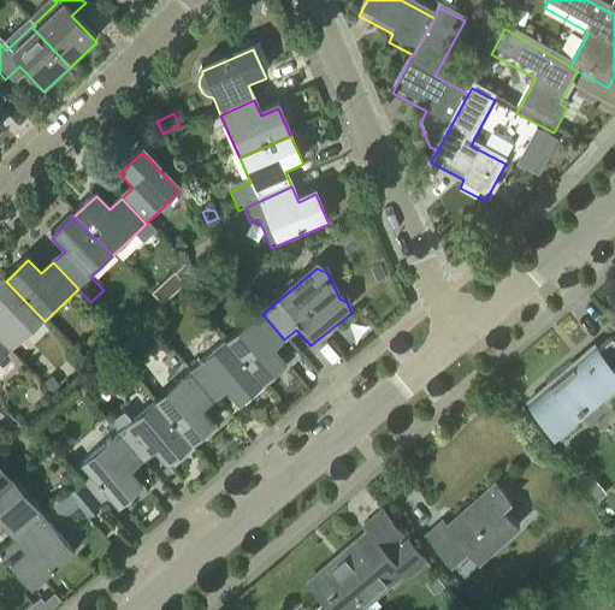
[(0,343),(10,354),(45,321),(6,282),(0,286),(0,343)]
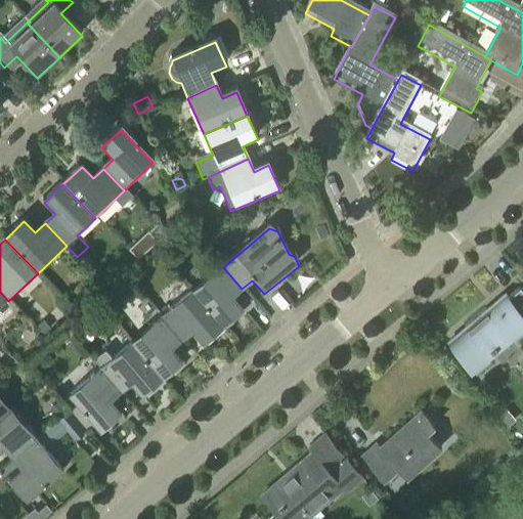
[(133,259),(126,266),(131,271),(138,265),(133,259)]
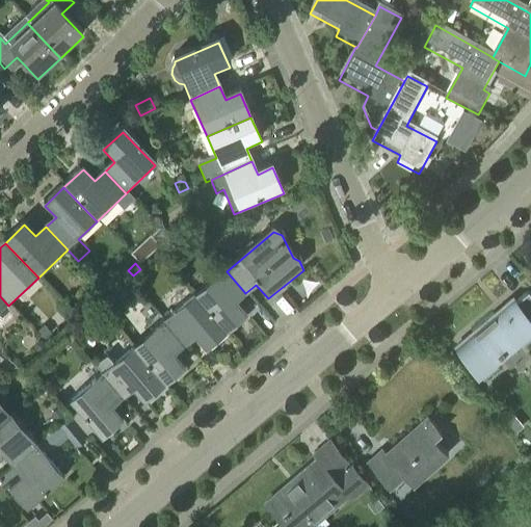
[(245,293),(227,271),(195,297),(227,334),(246,317),(237,306),(247,296),(245,293)]
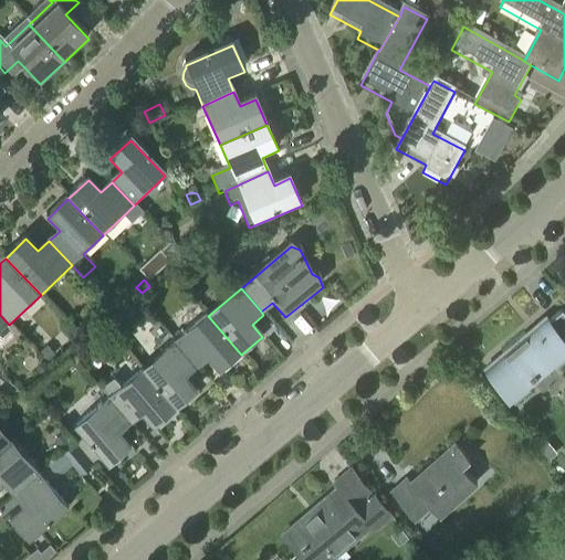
[(545,323),(524,340),(523,338),(502,356),(503,357),(485,372),(513,407),(530,393),(524,387),(551,365),(556,371),(564,362),(564,317),(562,314),(548,326),(545,323)]
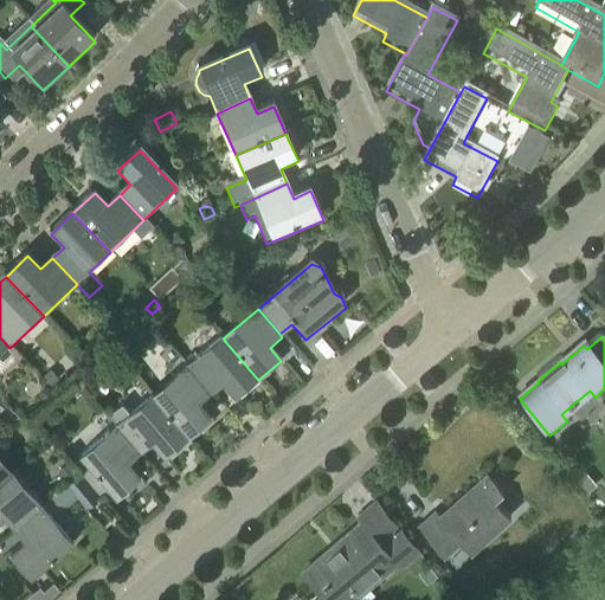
[(0,356),(10,348),(0,337),(0,356)]
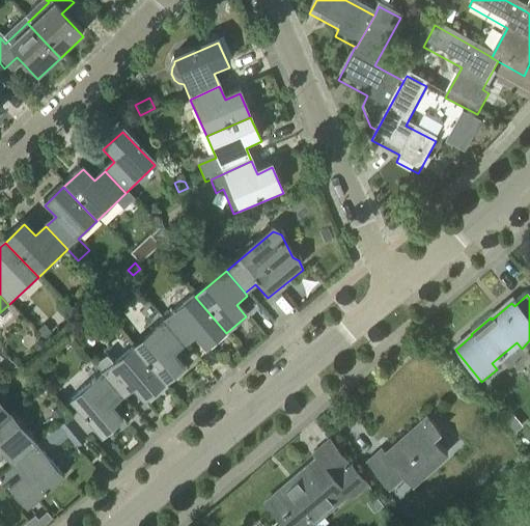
[(164,324),(185,348),(195,339),(205,351),(226,333),(195,297),(164,324)]
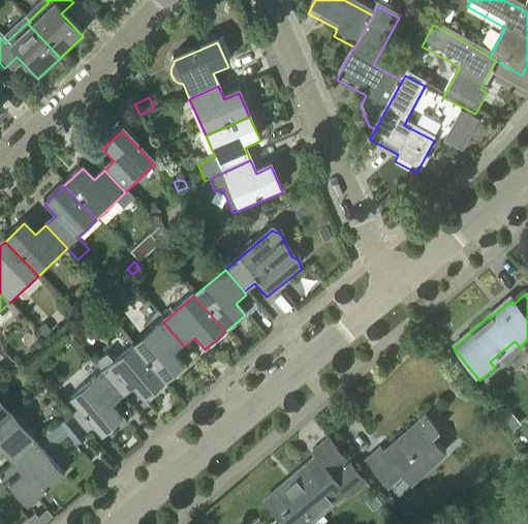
[(116,298),(106,306),(116,315),(124,307),(116,298)]
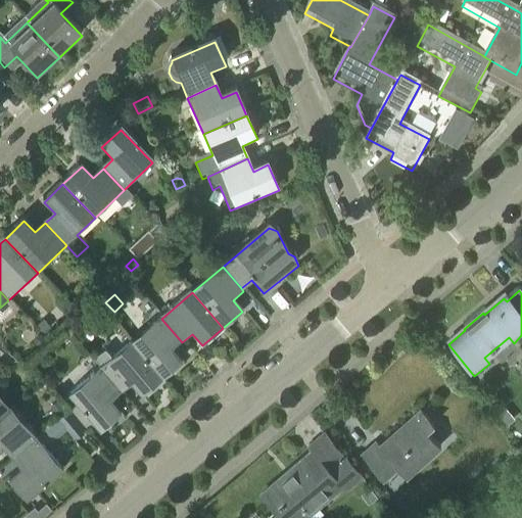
[(131,344),(161,380),(182,363),(172,350),(182,342),(161,319),(131,344)]
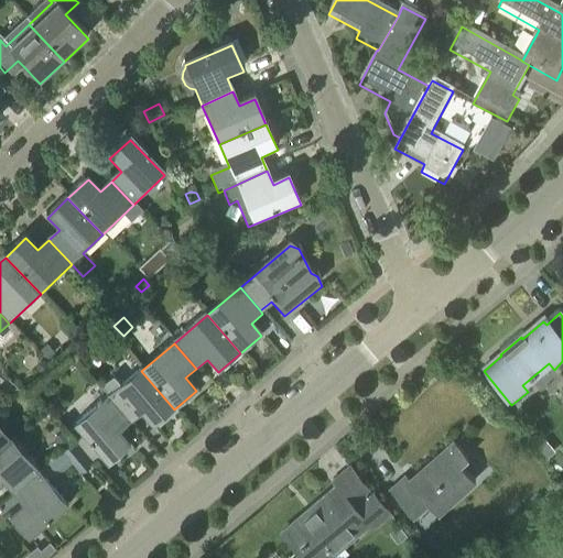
[(40,356),(49,364),(55,358),(46,349),(40,356)]
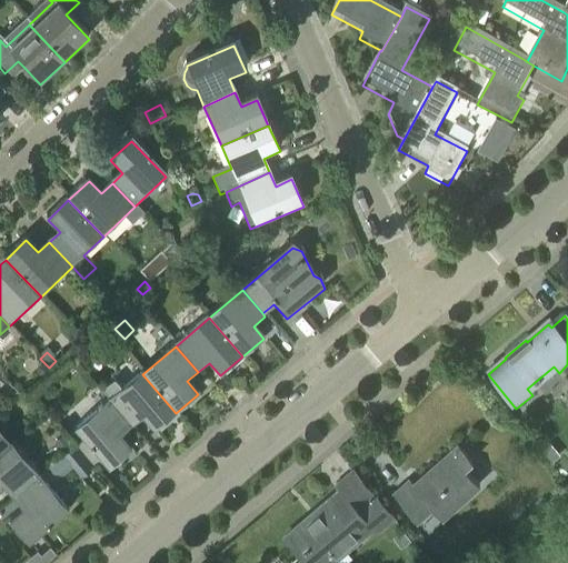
[(176,413),(142,374),(110,402),(132,428),(143,419),(156,431),(176,413)]
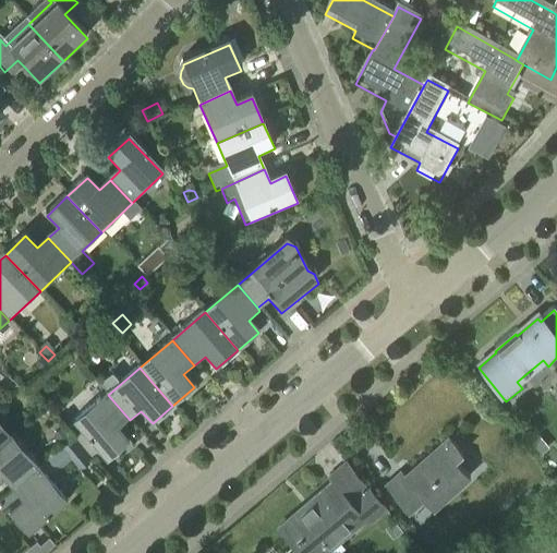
[(76,443),(93,463),(103,455),(108,460),(130,442),(119,430),(130,420),(108,395),(75,422),(86,435),(76,443)]
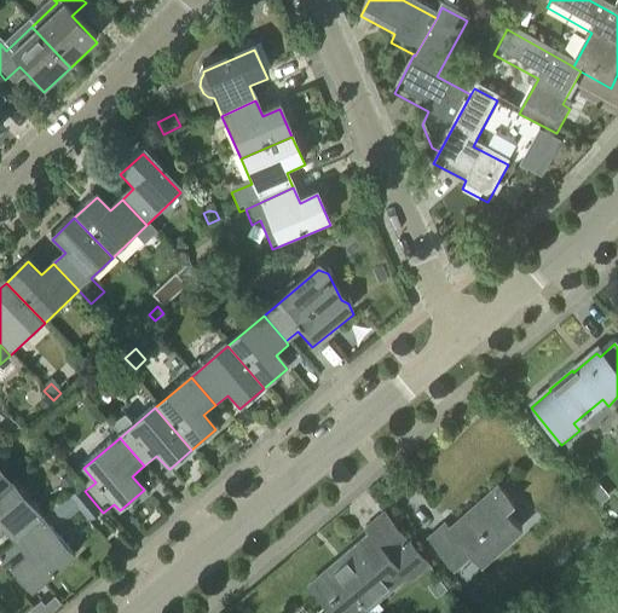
[(0,497),(15,484),(0,467),(0,497)]
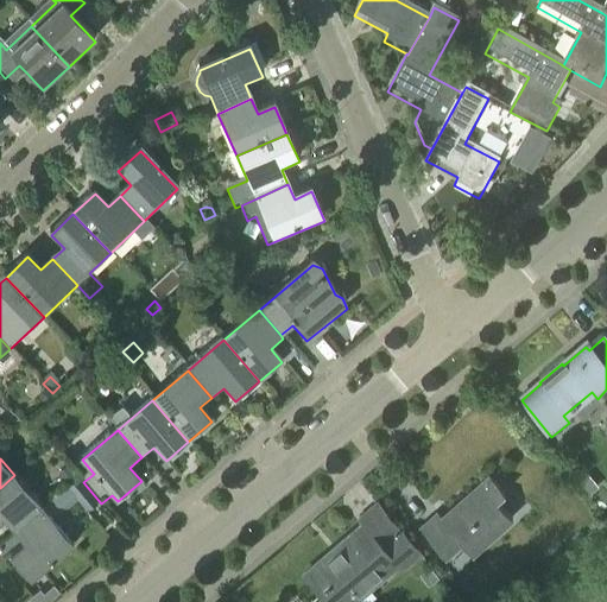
[(81,482),(71,470),(61,477),(70,489),(81,482)]
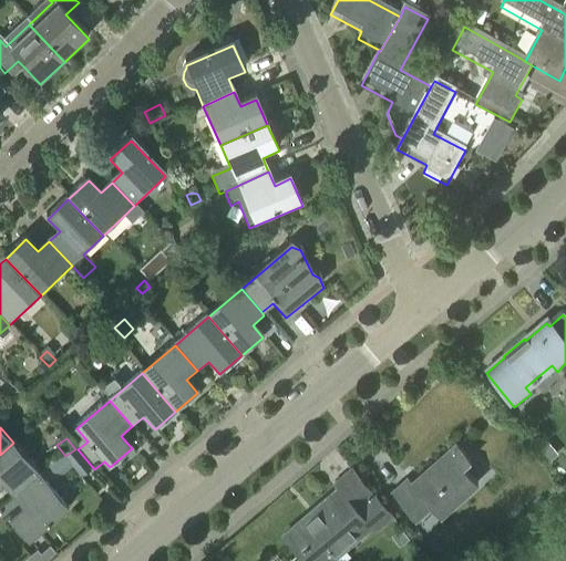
[(41,475),(13,443),(0,455),(0,490),(6,486),(16,498),(42,476),(41,475)]
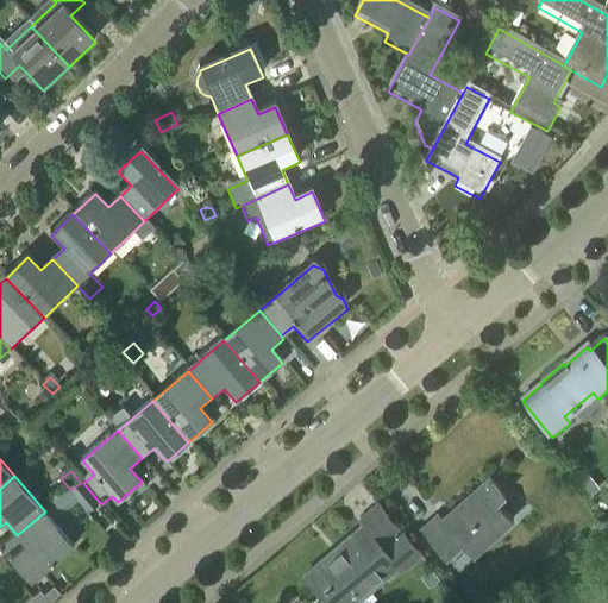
[(506,498),(490,481),(482,489),(484,491),(445,526),(438,519),(420,534),(443,559),(459,544),(474,560),(514,523),(497,506),(506,498)]
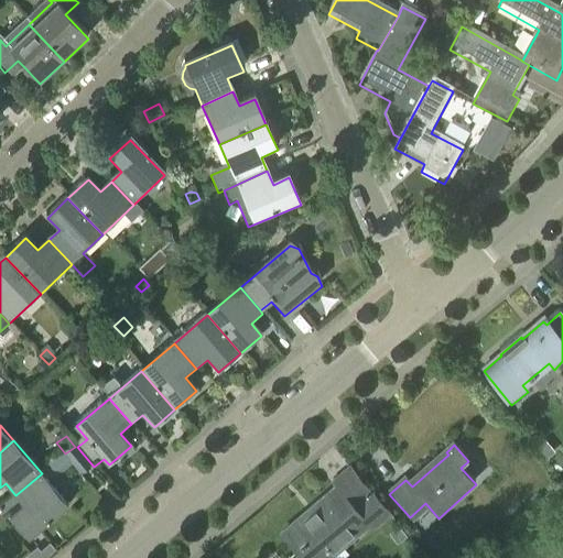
[(42,473),(15,495),(25,506),(11,518),(30,539),(68,504),(52,485),(73,468),(80,478),(94,468),(76,446),(75,447),(65,453),(41,472),(42,473)]
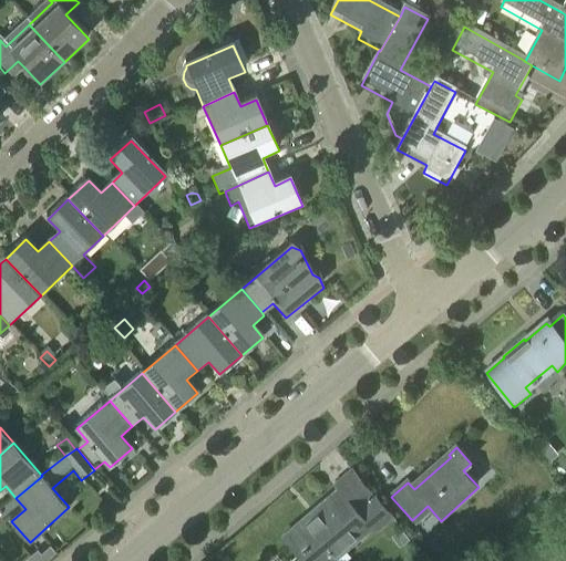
[(549,449),(542,456),(552,467),(559,460),(549,449)]
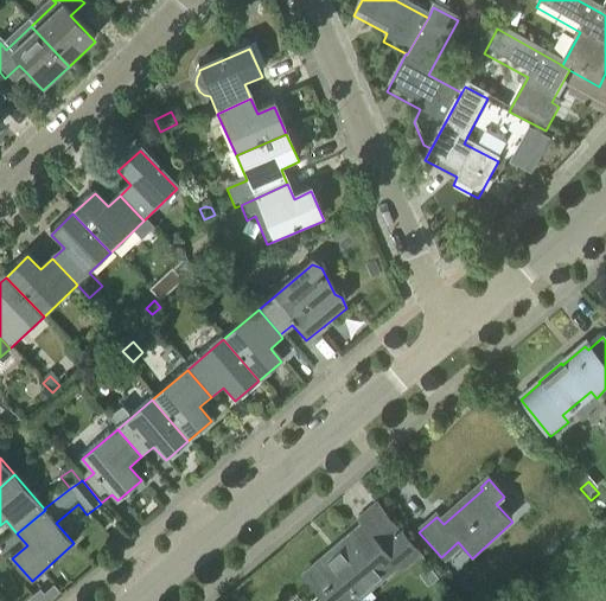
[(420,560),(381,512),(304,577),(324,600),(357,600),(375,586),(371,583),(393,564),(402,575),(420,560)]
